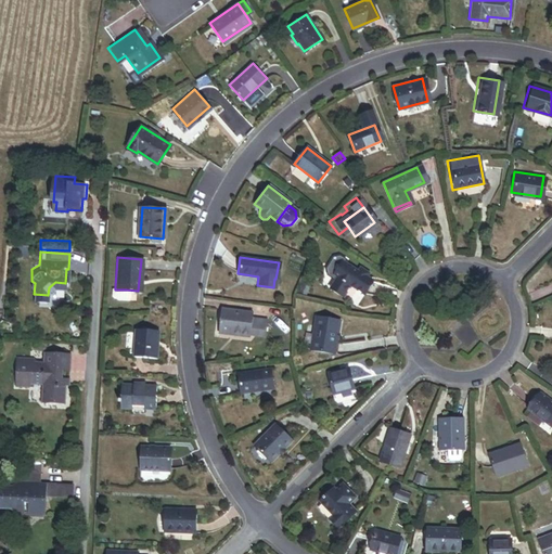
[(361,292),(369,280),(362,275),(356,270),(339,260),(332,273),(335,275),(328,287),(339,295),(347,282),(361,292)]
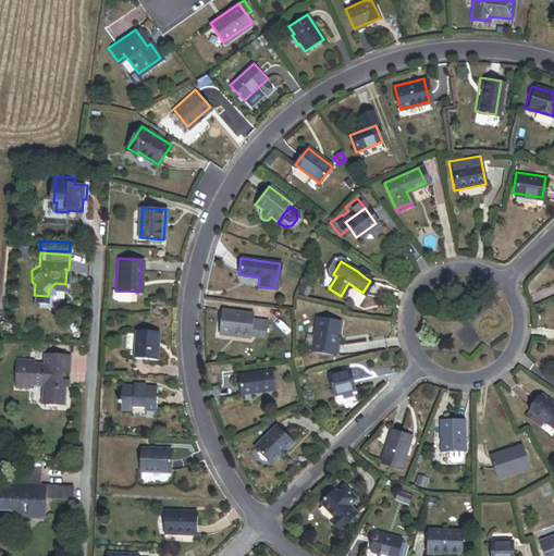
[(364,276),(367,272),(359,267),(357,271),(364,276)]
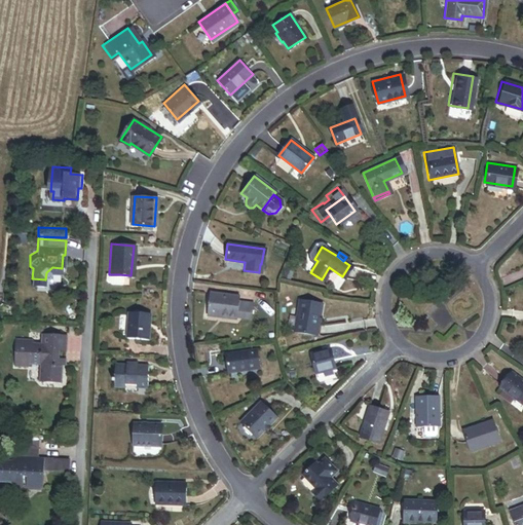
[(109,272),(101,272),(101,278),(102,280),(105,280),(106,282),(118,283),(119,274),(109,274),(109,272)]
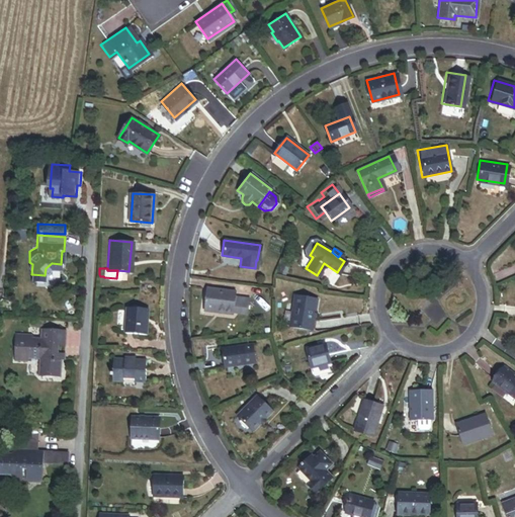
[(232,291),(233,283),(207,280),(206,288),(232,291)]
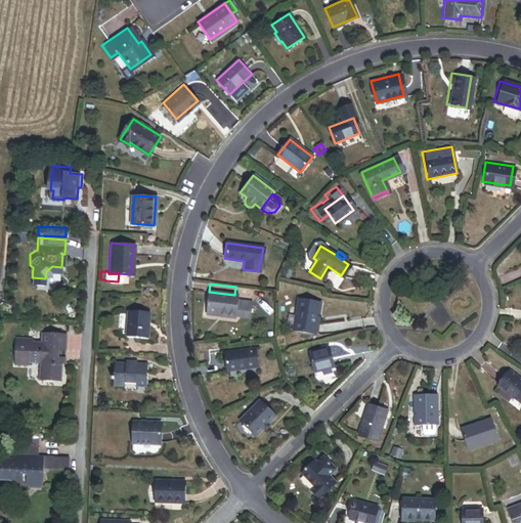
[(248,317),(250,302),(234,300),(234,295),(209,292),(207,292),(204,314),(216,316),(217,313),(248,317)]
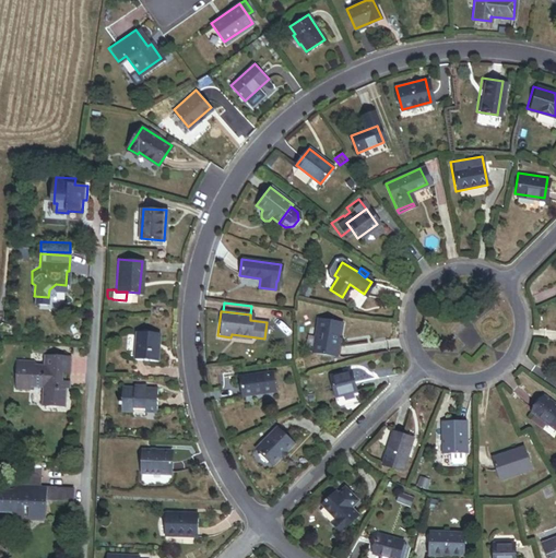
[(312,353),(336,355),(340,320),(316,318),(312,353)]
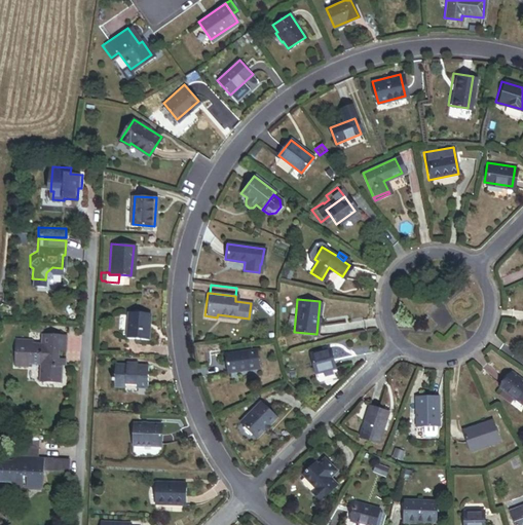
[(267,303),(258,303),(258,313),(267,314),(267,303)]
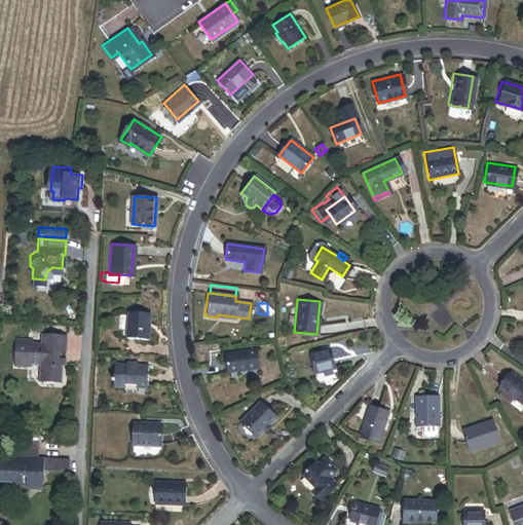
[(124,336),(146,337),(148,311),(126,310),(124,336)]
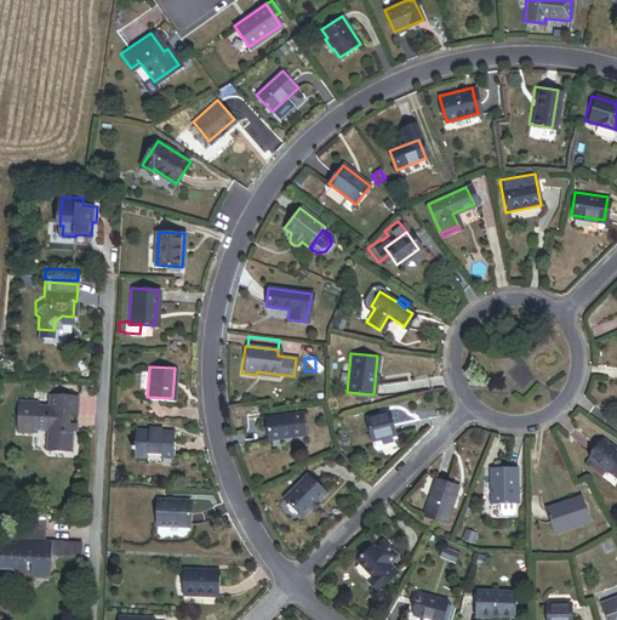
[(68,421),(68,415),(68,405),(76,405),(76,386),(47,386),(47,396),(39,394),(35,391),(16,391),(16,422),(30,424),(30,420),(46,420),(45,442),(73,442),(73,421),(68,421)]
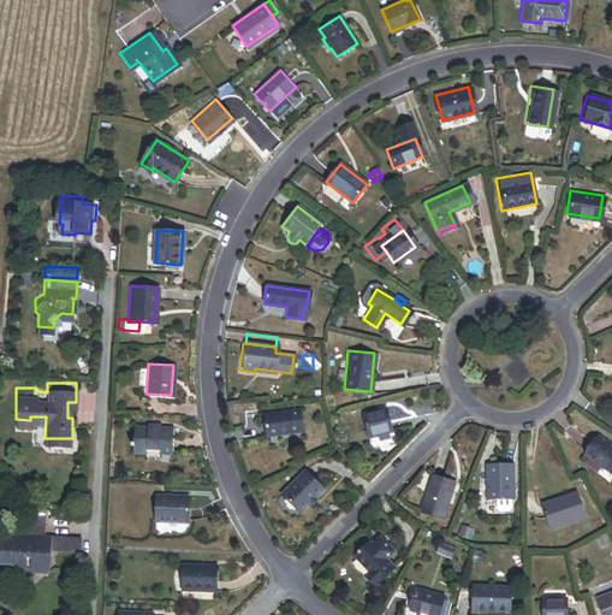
[(368,436),(391,430),(385,408),(362,414),(368,436)]
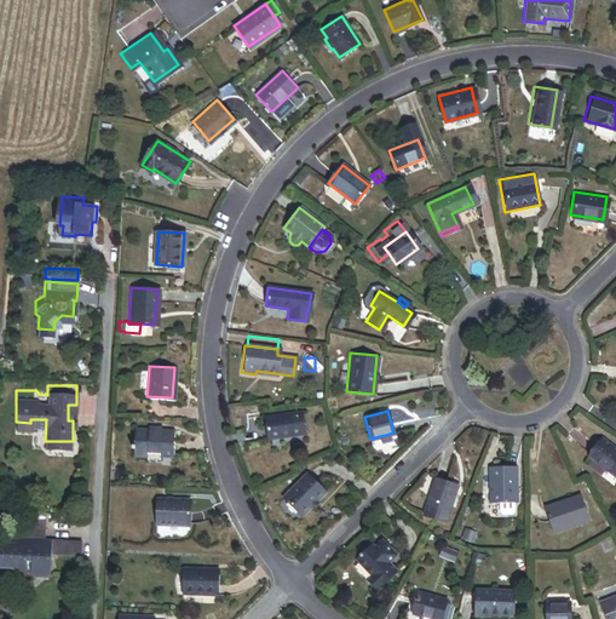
[(266,441),(303,436),(299,414),(288,417),(288,418),(277,419),(277,418),(264,419),(266,441)]
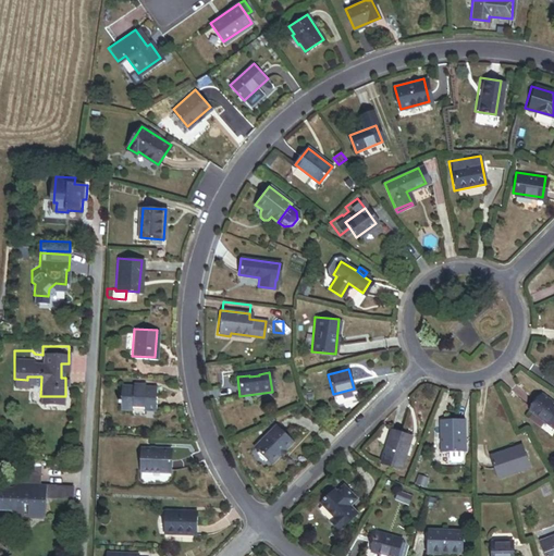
[(147,405),(159,406),(160,383),(147,382),(147,380),(136,380),(136,383),(125,382),(124,405),(135,405),(135,408),(147,409),(147,405)]
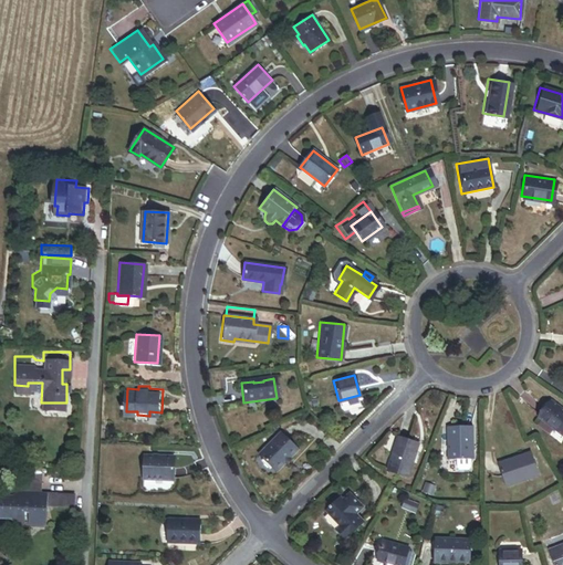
[(537,425),(562,442),(562,440),(562,409),(551,403),(537,425)]
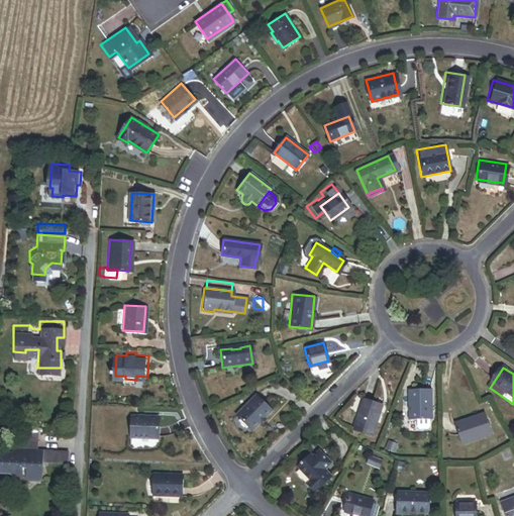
[(408,420),(432,419),(431,390),(407,391),(408,420)]
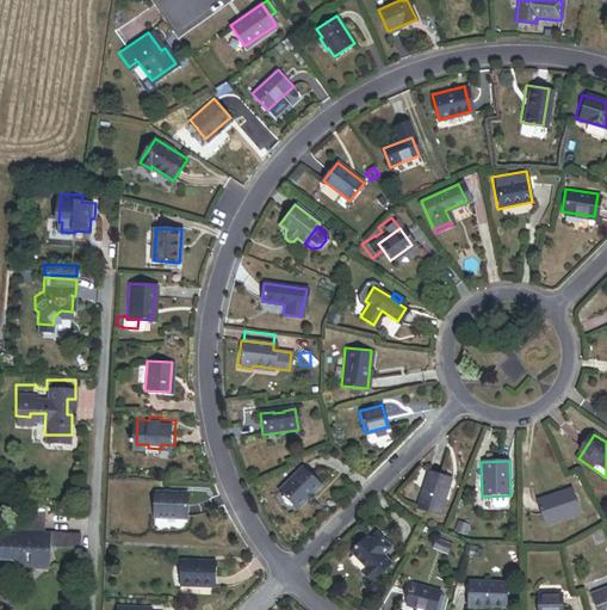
[(296,506),(319,484),(301,467),(278,490),(296,506)]
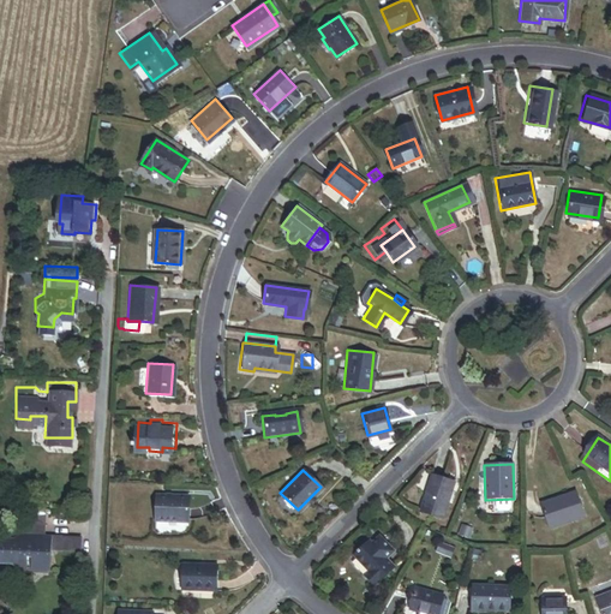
[(419,507),(442,513),(453,480),(429,472),(419,507)]
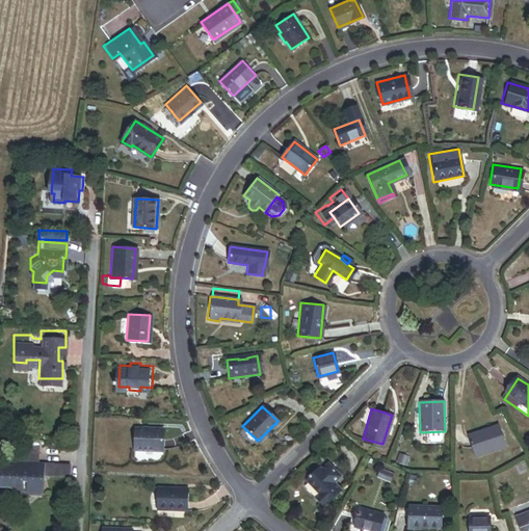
[(137,449),(165,449),(165,427),(138,426),(137,449)]
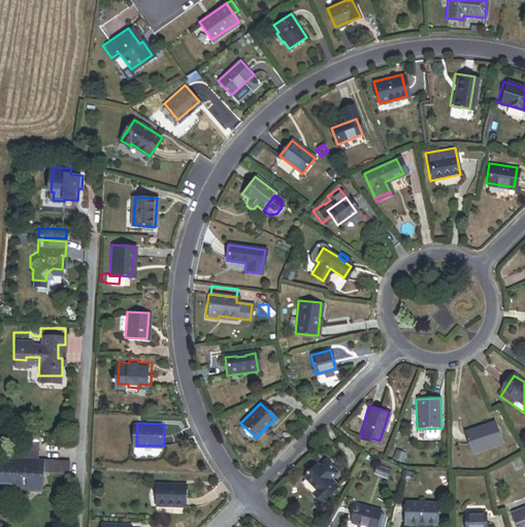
[(470,453),(500,445),(495,423),(464,431),(470,453)]
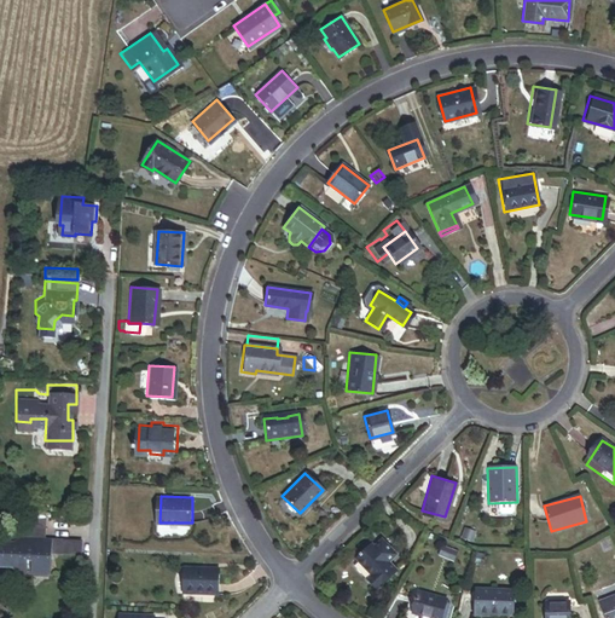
[(52,547),(35,546),(35,541),(36,517),(18,515),(17,532),(5,542),(0,542),(0,569),(4,570),(7,575),(6,577),(16,577),(17,575),(22,575),(23,577),(39,578),(41,576),(42,556),(51,556),(52,547)]
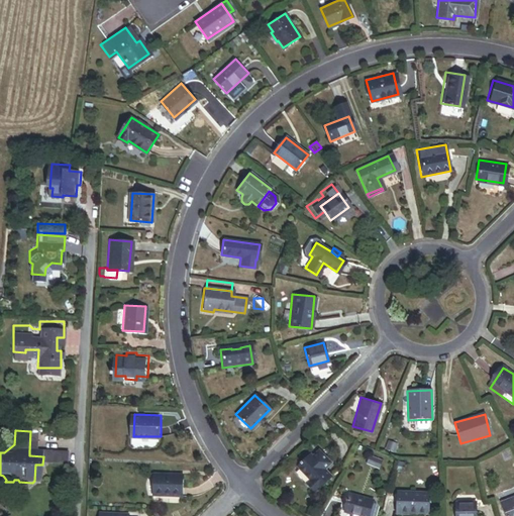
[(312,448),(300,460),(313,474),(310,477),(319,485),(334,470),(327,462),(333,456),(320,444),(314,450),(312,448)]
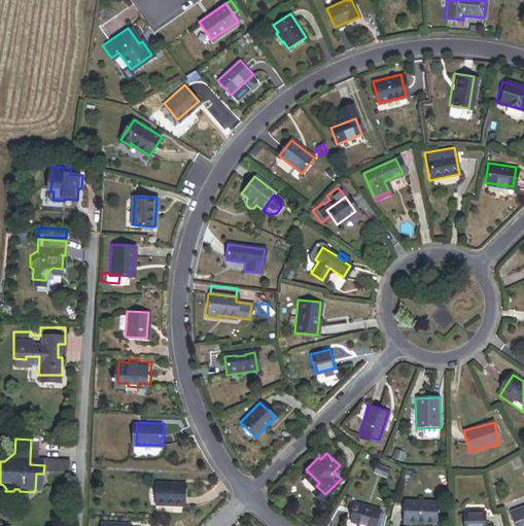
[(61,475),(62,461),(30,460),(30,464),(44,465),(43,474),(61,475)]
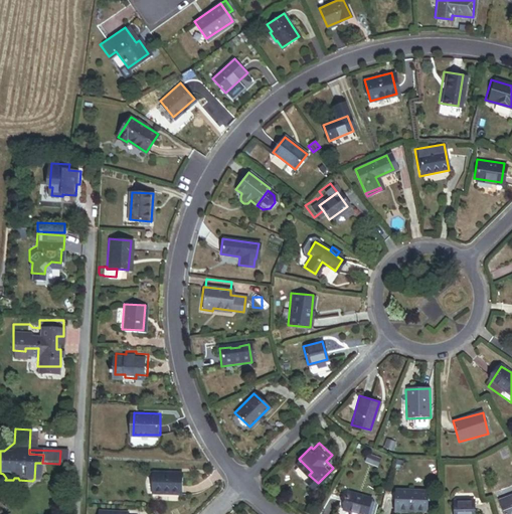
[(382,459),(369,454),(365,463),(378,468),(382,459)]
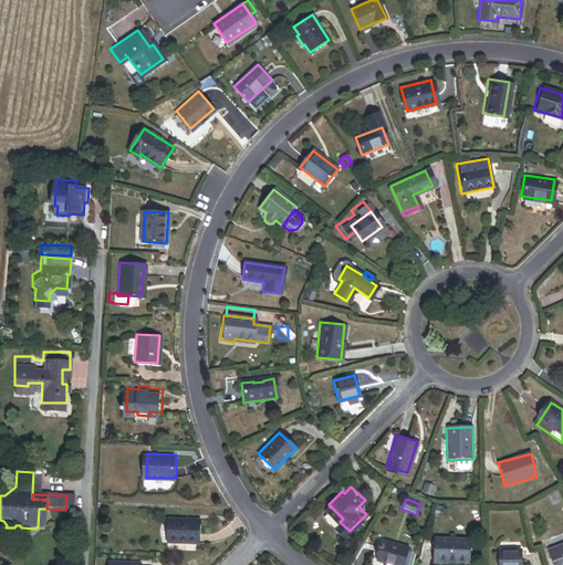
[(445,508),(435,504),(433,516),(441,519),(445,508)]
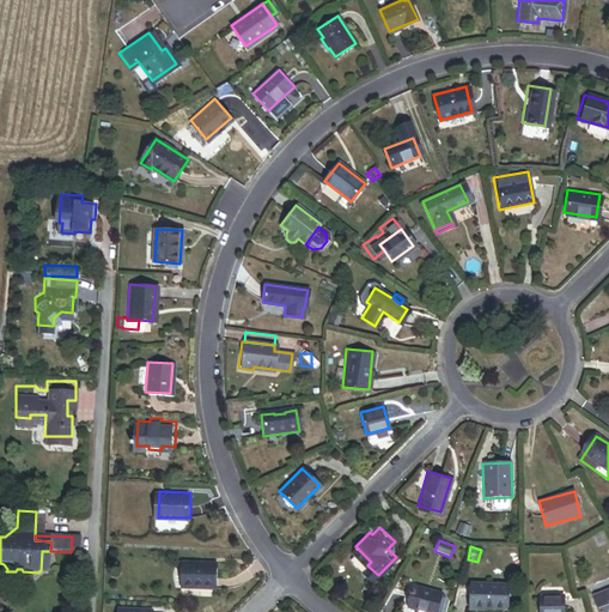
[(172,585),(214,586),(215,561),(174,558),(172,585)]
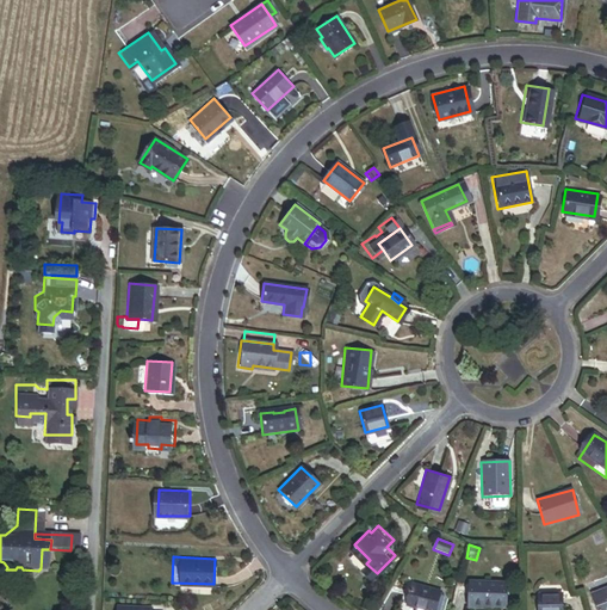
[(508,583),(470,580),(469,608),(496,609),(496,608),(507,608),(508,583)]
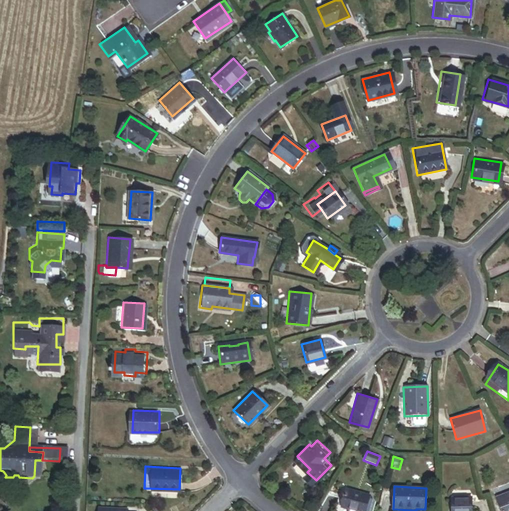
[(350,509),(358,510),(364,510),(368,498),(369,494),(345,488),(340,506),(350,509)]
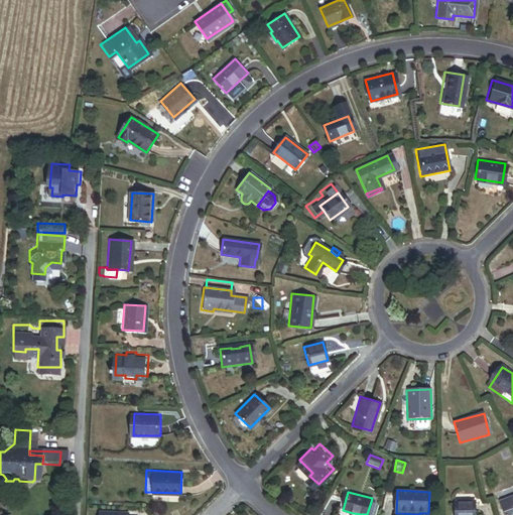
[(512,514),(512,494),(501,499),(507,514),(512,514)]
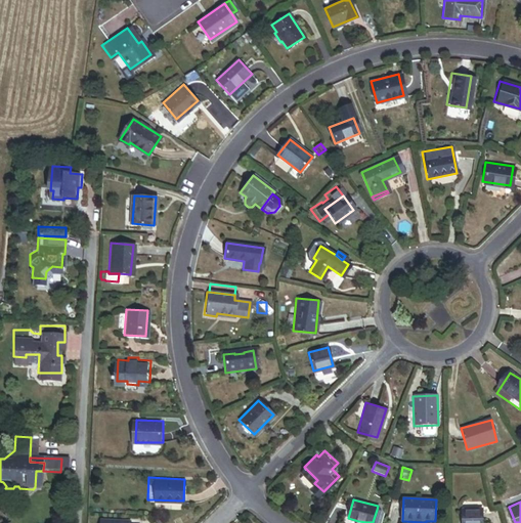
[(462,522),(482,522),(482,509),(462,509),(462,522)]
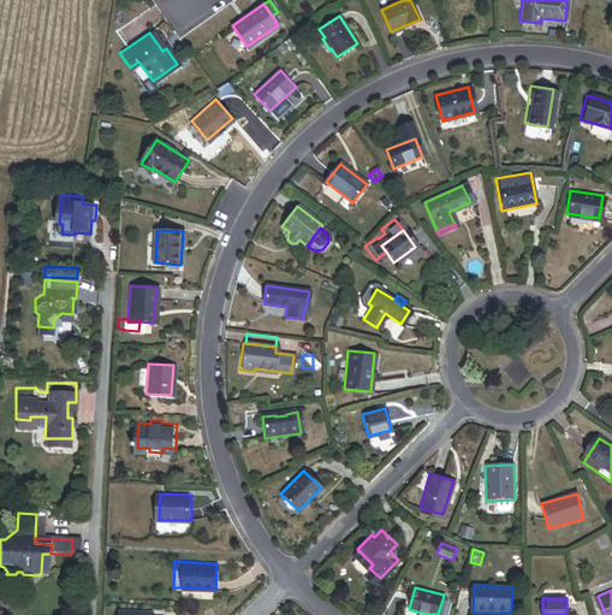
[(443,614),(447,602),(443,599),(438,614),(431,614),(421,613),(420,614),(443,614)]
